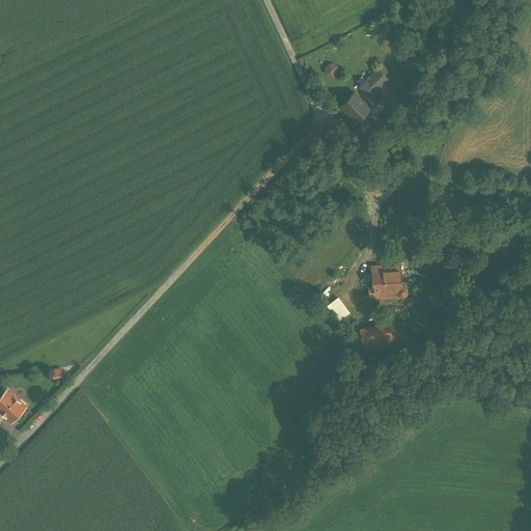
[(333,77),(338,66),(330,63),(325,74),(333,77)]
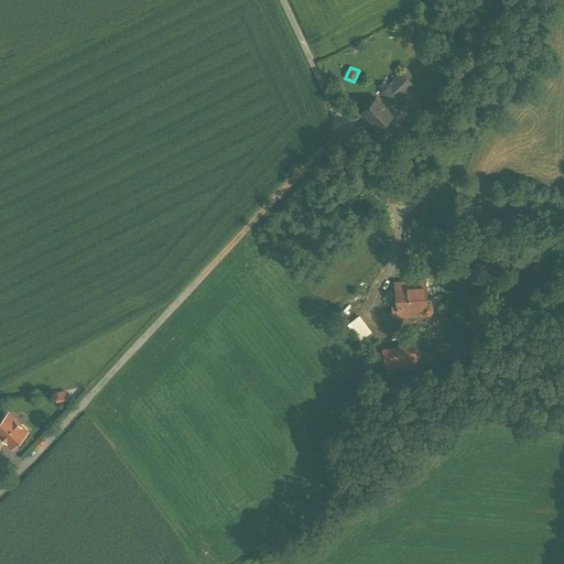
[(396,77),(387,86),(397,96),(405,87),(396,77)]
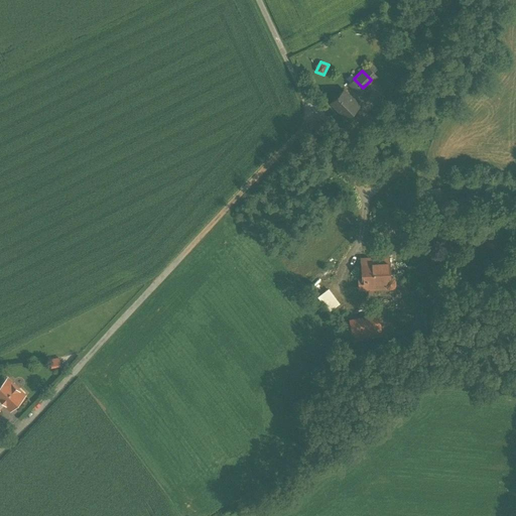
[(347,85),(335,97),(351,114),(364,102),(347,85)]
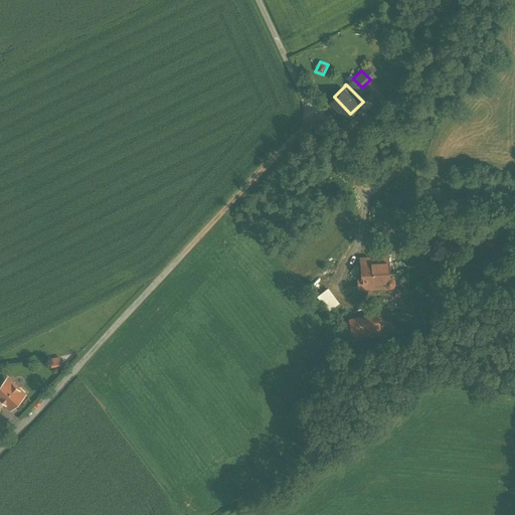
[(388,286),(391,286),(392,285),(393,284),(393,283),(393,279),(392,278),(391,277),(390,277),(388,277),(387,258),(361,259),(362,278),(358,278),(359,288),(388,287),(388,286)]
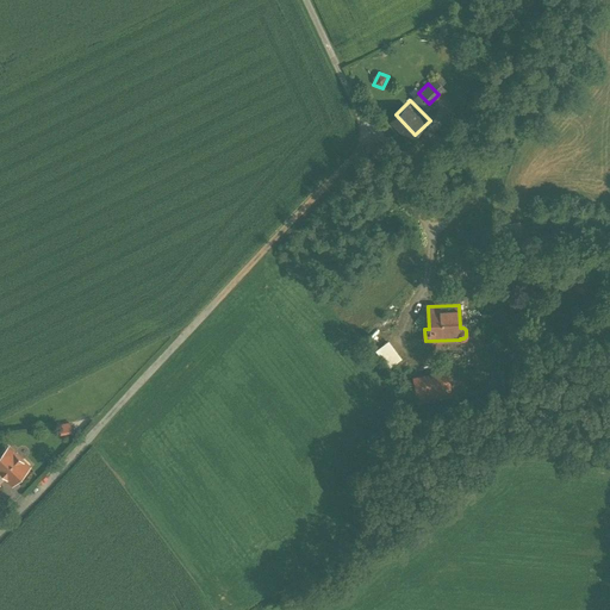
[(373,350),(386,369),(400,359),(386,341),(373,350)]
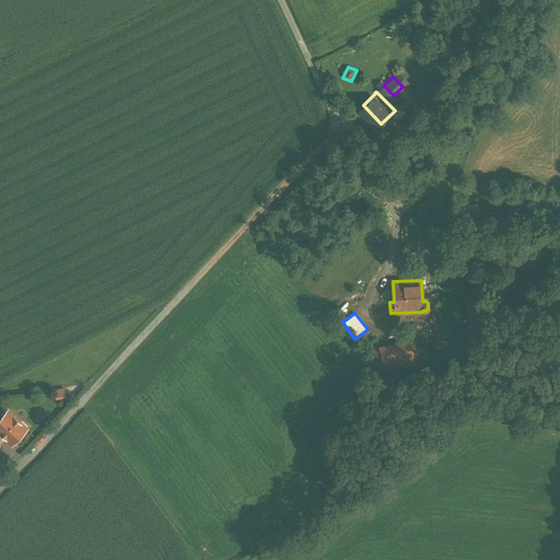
[(409,339),(378,346),(383,369),(415,362),(409,339)]
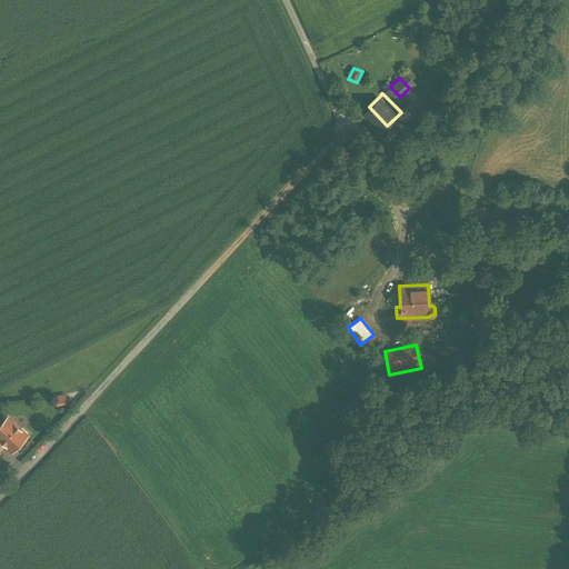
[(8,418),(0,426),(0,439),(11,450),(26,436),(8,418)]
